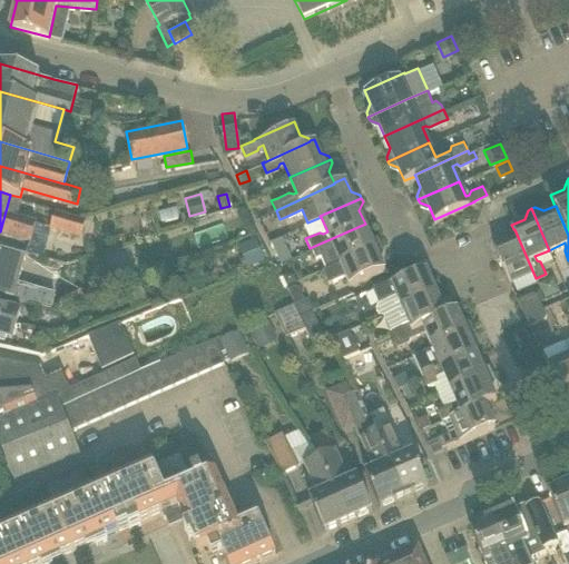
[(55,209),(49,226),(81,235),(86,218),(55,209)]
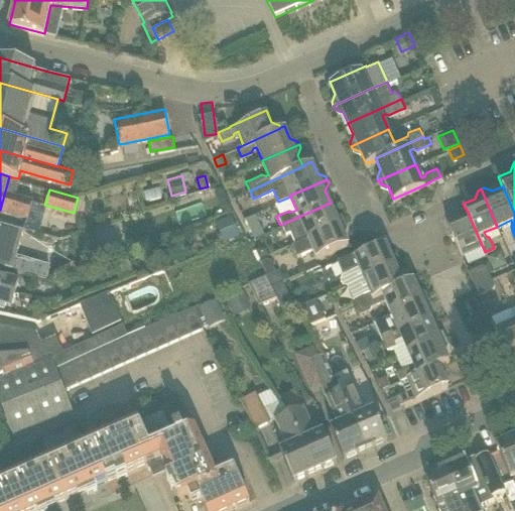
[(286,233),(291,230),(295,242),(345,220),(343,216),(335,213),(331,203),(282,224),(286,233)]
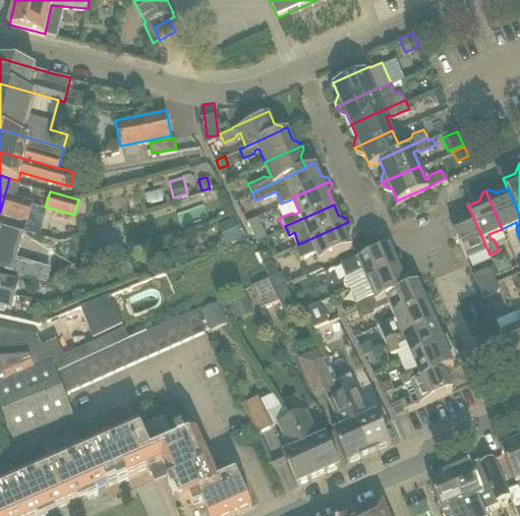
[(470,210),(469,210),(466,211),(463,220),(452,225),(465,256),(473,252),(476,260),(489,254),(470,210)]
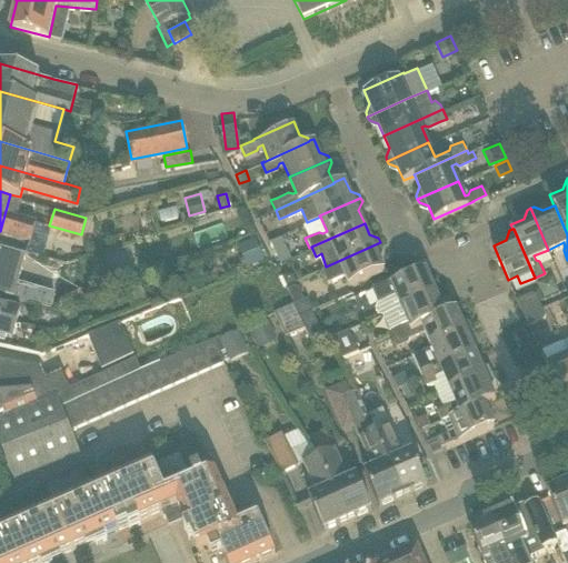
[(287,252),(279,234),(270,238),(278,255),(287,252)]
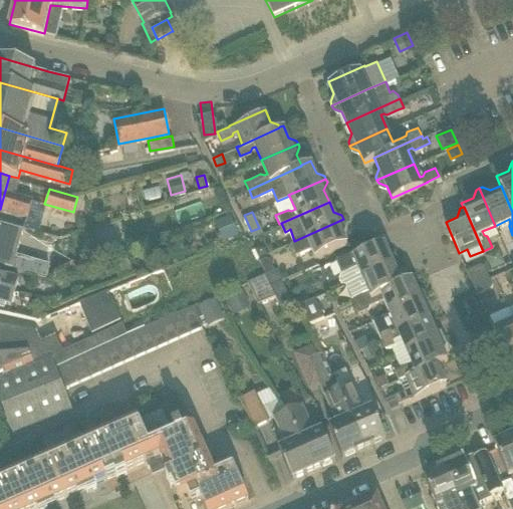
[(216,220),(223,239),(238,233),(230,214),(216,220)]
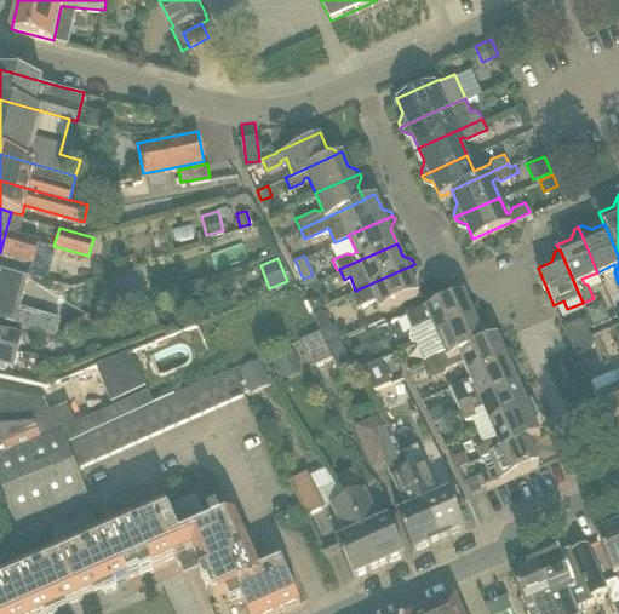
[(357,307),(376,298),(380,309),(418,292),(412,276),(416,268),(414,264),(355,291),(351,293),(357,307)]
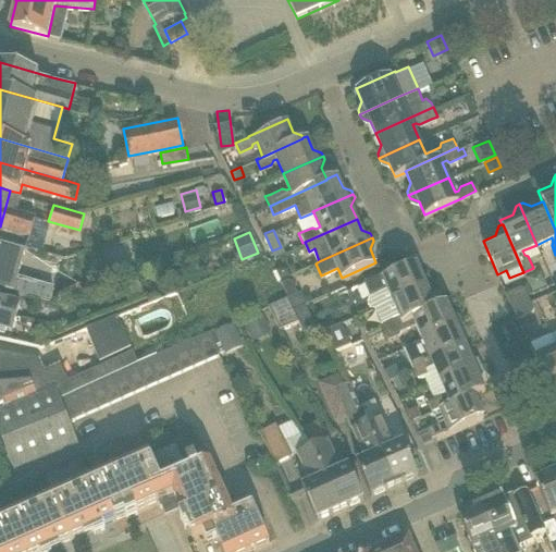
[(0,283),(12,286),(24,246),(0,238),(0,283)]
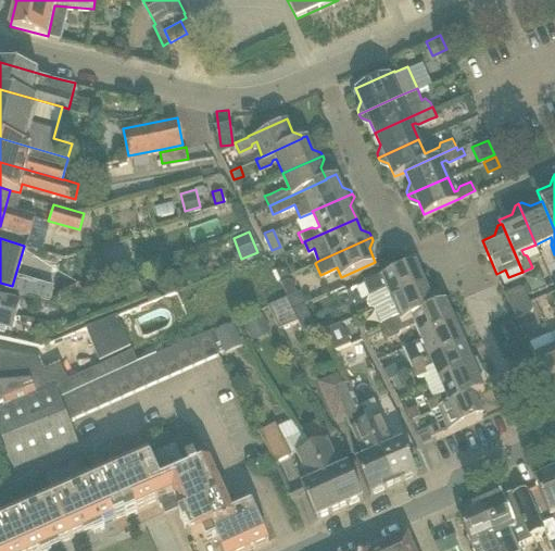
[(88,254),(93,267),(93,268),(103,265),(99,250),(88,254)]
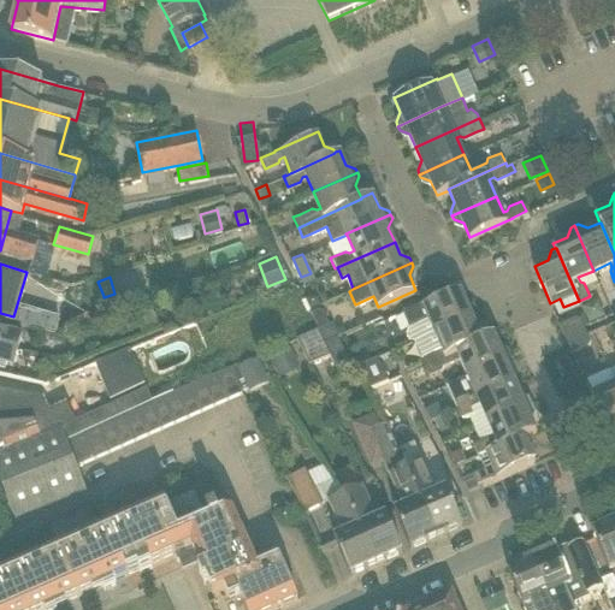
[(460,289),(423,306),(421,301),(403,309),(409,325),(408,326),(406,332),(408,337),(414,339),(478,311),(477,307),(466,303),(460,289)]
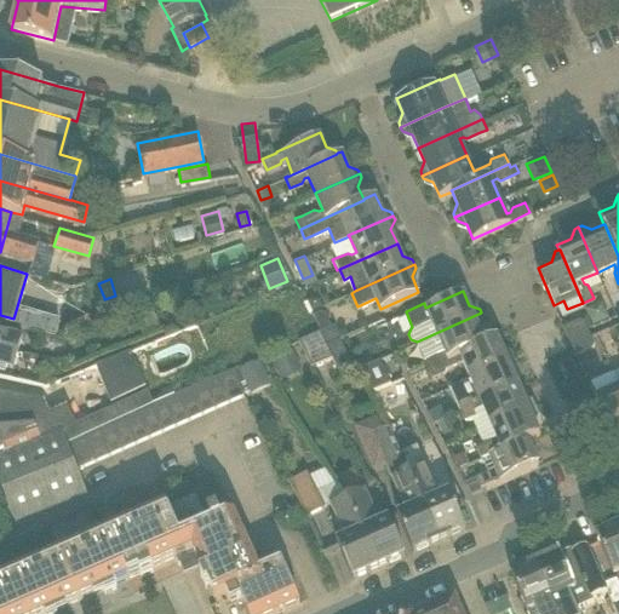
[(322,303),(319,296),(311,294),(305,297),(311,309),(322,303)]
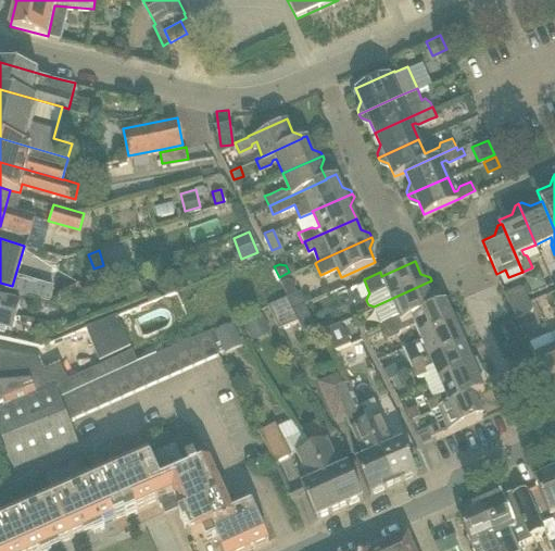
[(531,289),(546,283),(540,267),(525,274),(531,289)]
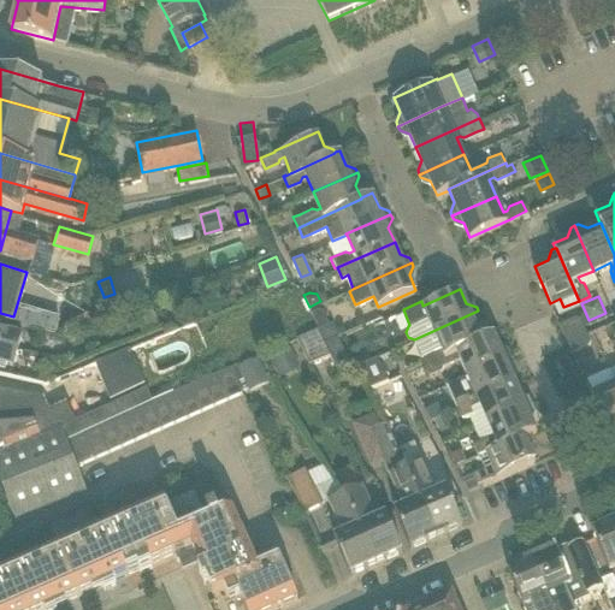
[(159,325),(152,303),(139,307),(146,329),(159,325)]
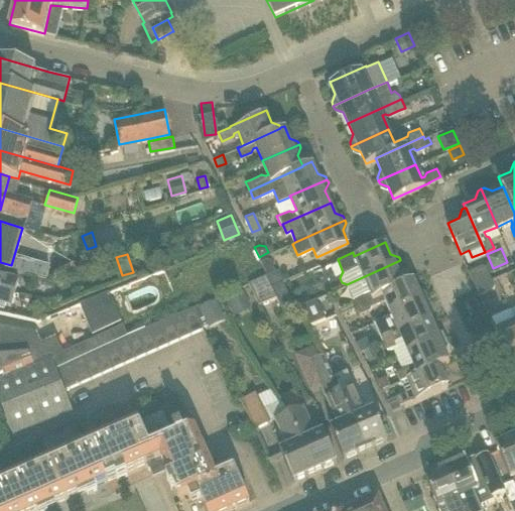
[(270,259),(268,257),(262,260),(268,274),(276,271),(275,269),(270,259)]
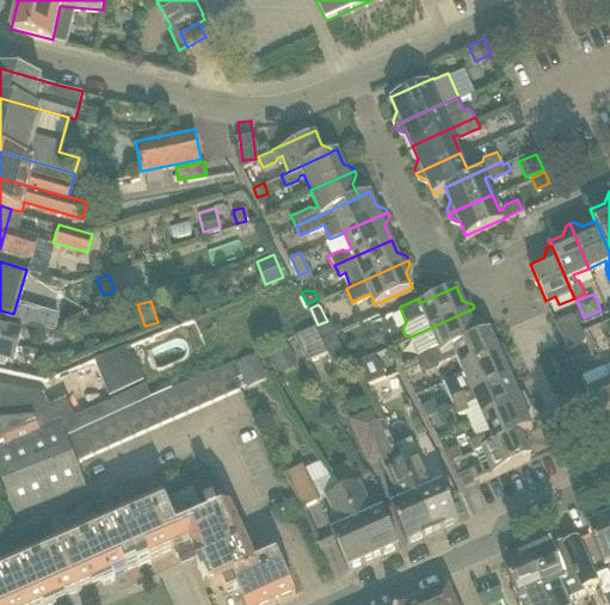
[(478,334),(478,333),(472,322),(475,312),(474,308),(411,337),(420,360),(478,334)]
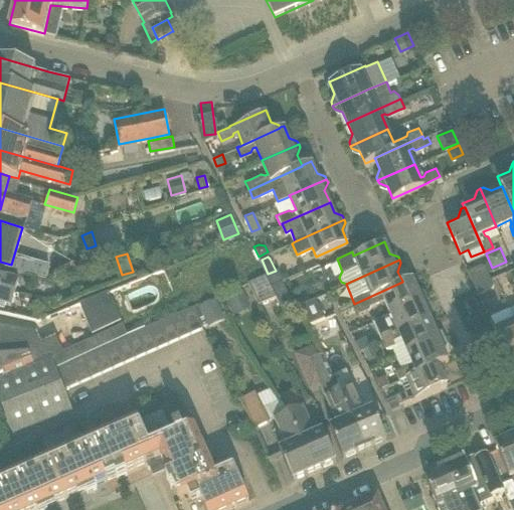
[(484,262),(467,270),(473,282),(489,274),(484,262)]
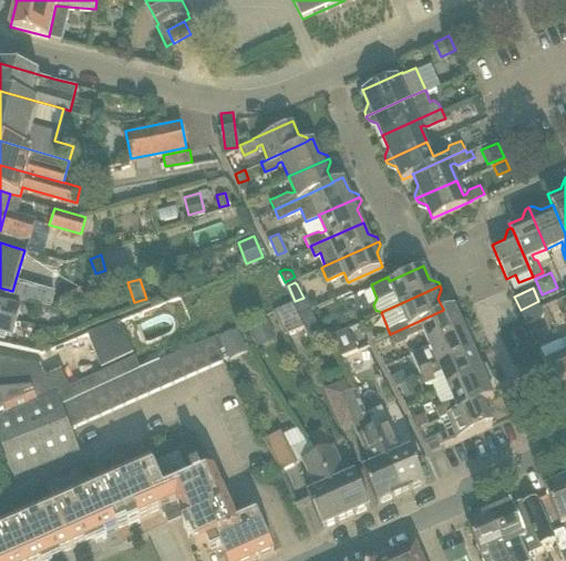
[(0,315),(17,320),(20,305),(0,300),(0,315)]
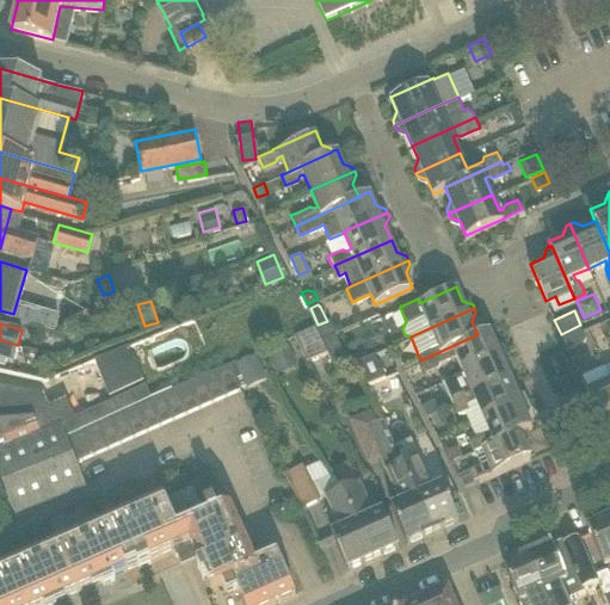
[(315,325),(295,334),(307,360),(327,351),(315,325)]
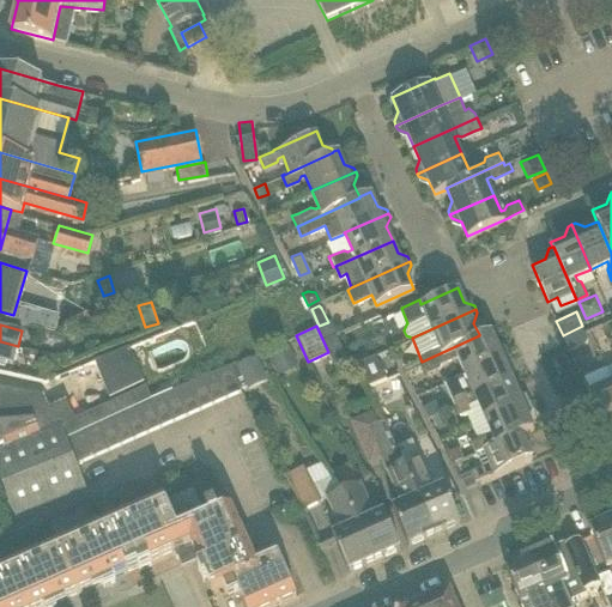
[(563,335),(568,348),(588,340),(582,326),(563,335)]
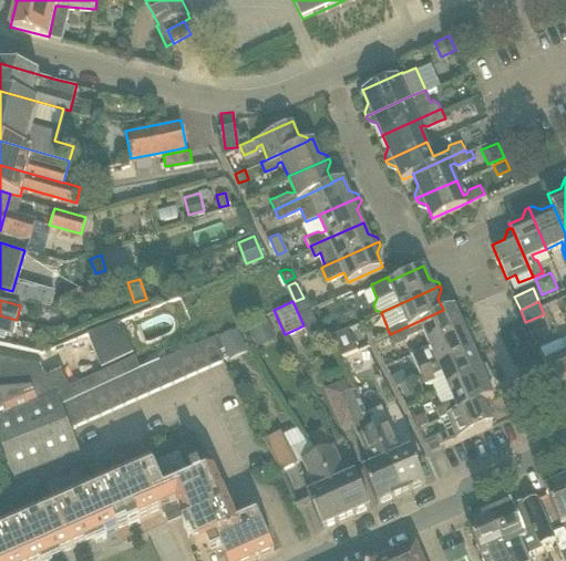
[(423,328),(429,343),(470,325),(469,321),(460,318),(454,304),(443,309),(443,310),(390,334),(394,343),(407,338),(408,334),(423,328)]
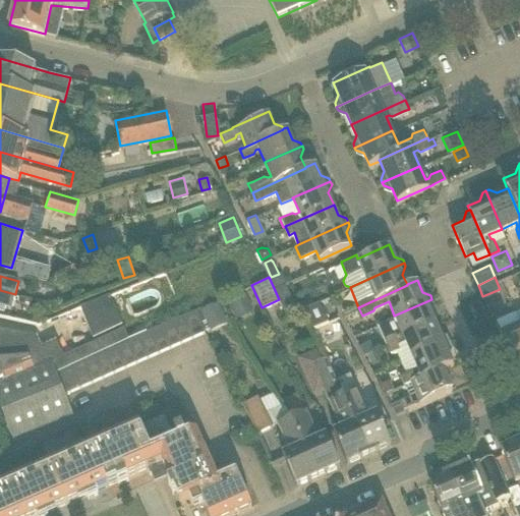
[(298,310),(286,283),(275,287),(287,314),(298,310)]
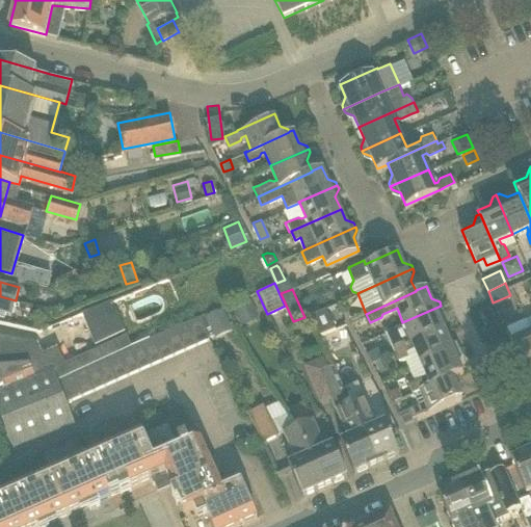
[(0,311),(11,315),(16,300),(0,296),(0,311)]
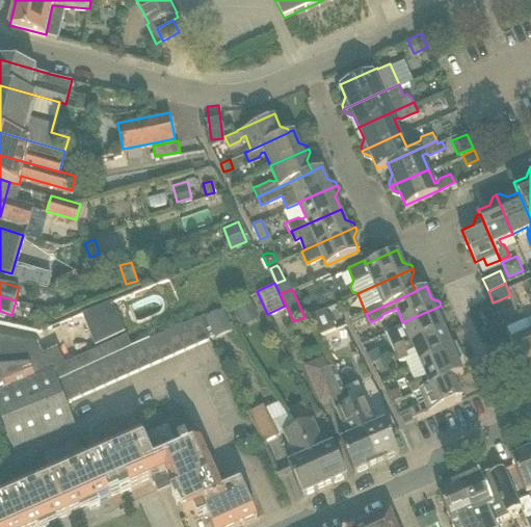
[(259,313),(249,296),(231,307),(240,323),(259,313)]
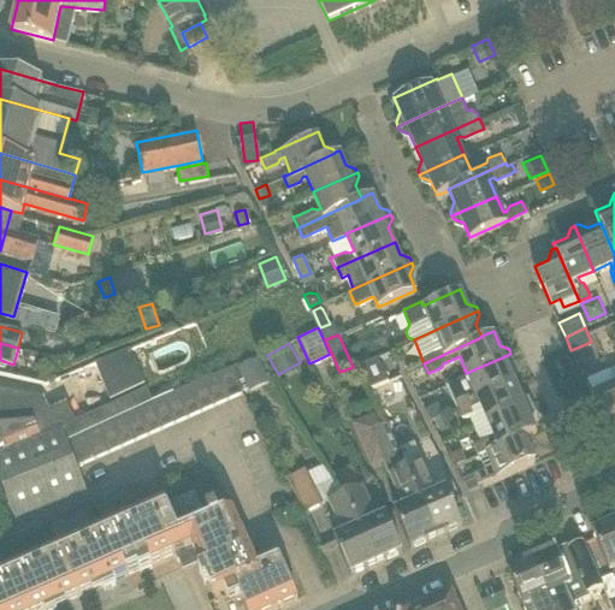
[(130,345),(95,360),(110,395),(145,380),(130,345)]
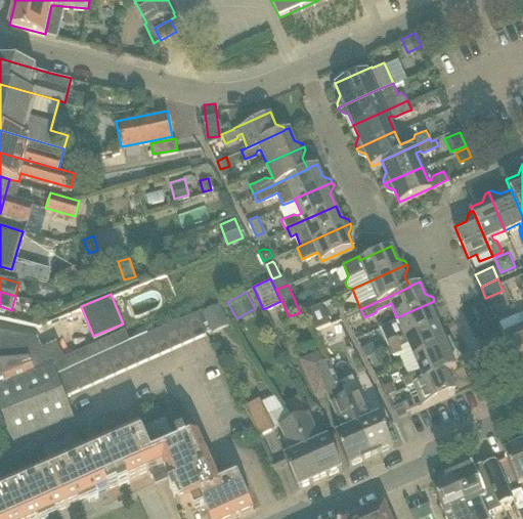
[(206,332),(211,329),(228,321),(218,300),(202,307),(195,309),(206,332)]
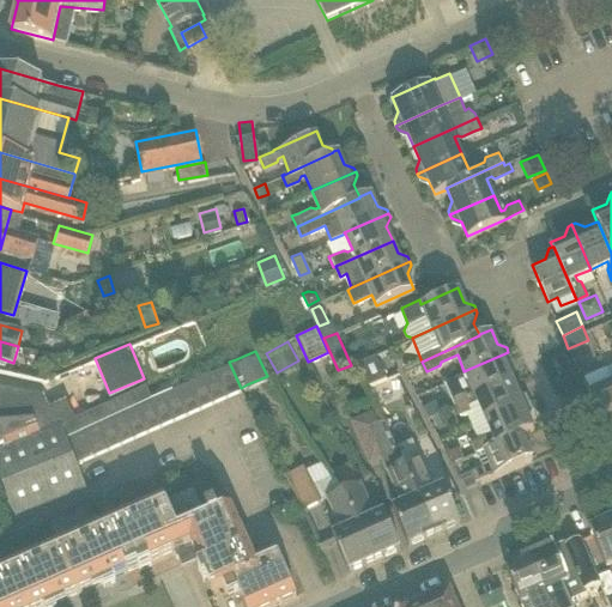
[(464,371),(465,371),(444,380),(455,404),(511,378),(506,365),(510,356),(508,352),(464,371)]
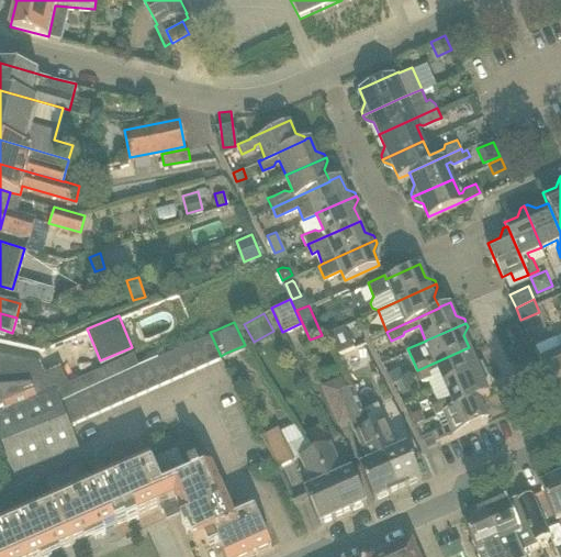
[(53,336),(55,327),(45,325),(43,334),(53,336)]
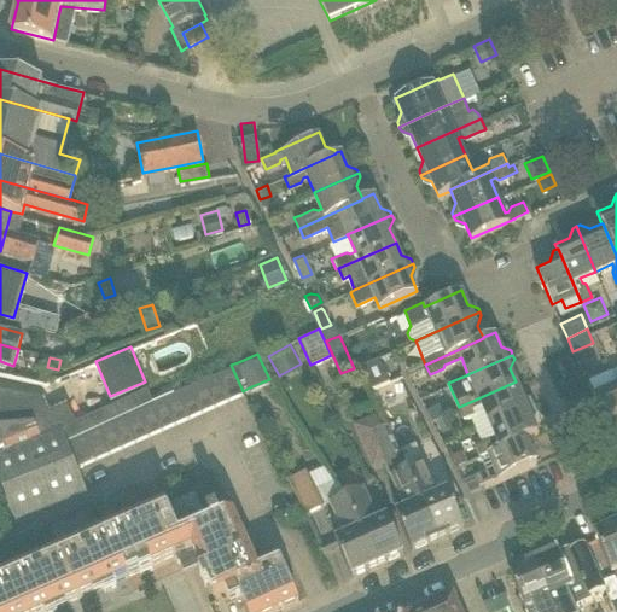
[(379,357),(362,365),(373,388),(389,380),(379,357)]
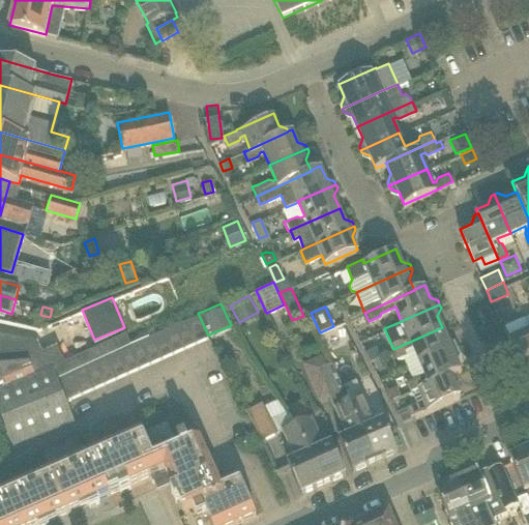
[(208,336),(198,313),(186,318),(196,341),(208,336)]
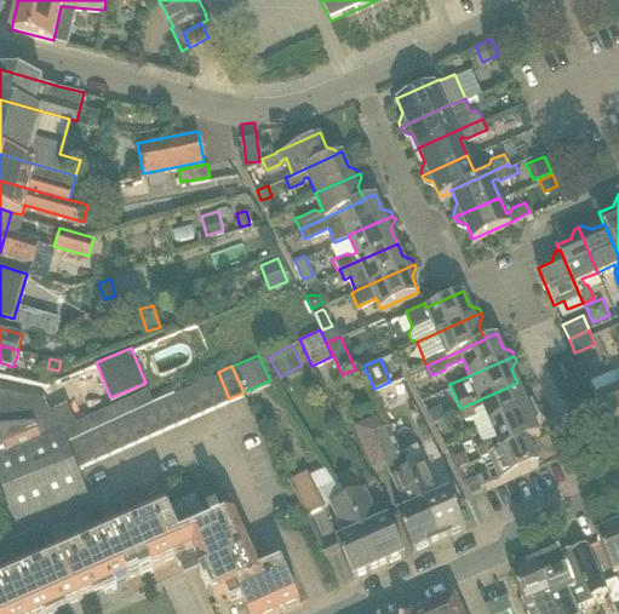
[(218,372),(205,378),(216,405),(229,399),(218,372)]
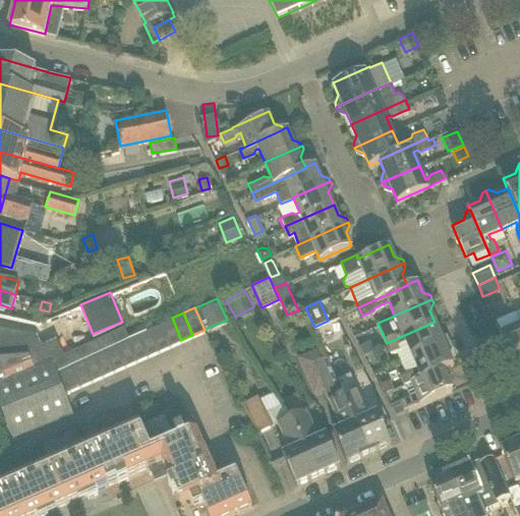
[(172,318),(161,323),(170,345),(181,340),(172,318)]
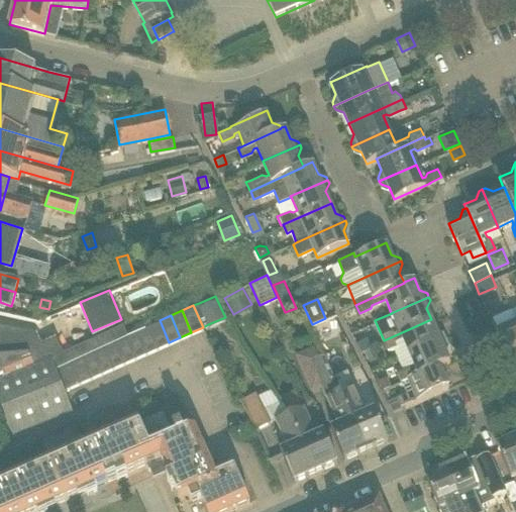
[(436,330),(431,319),(384,340),(387,348),(393,346),(397,357),(446,336),(444,333),(436,330)]
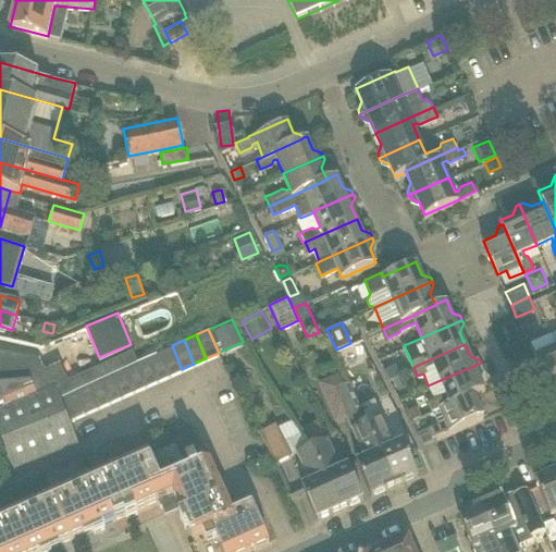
[(172,345),(160,351),(170,375),(182,369),(172,345)]
